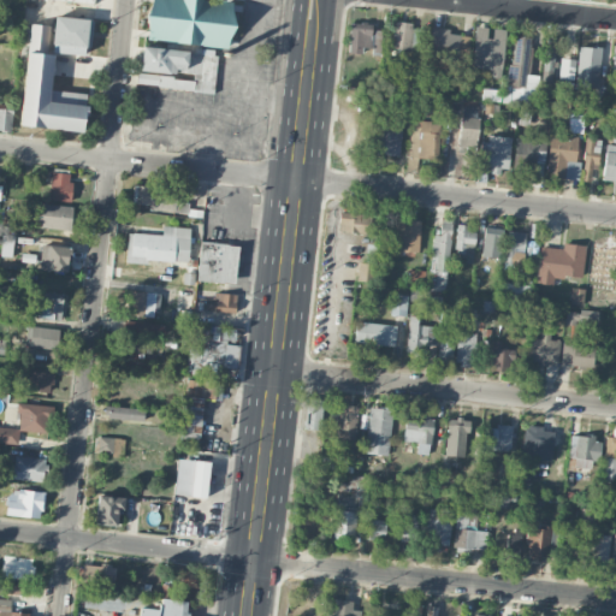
[(149,0),(146,40),(231,48),(235,3),(217,0),(149,0)]
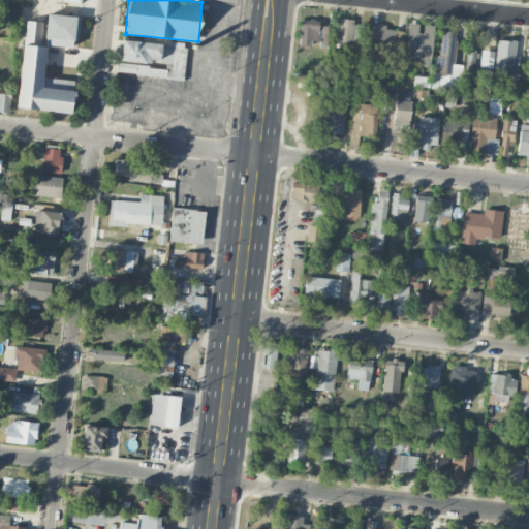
[(18,109),(72,114),(75,80),(42,76),(45,44),(76,48),(80,16),(47,12),(45,22),(26,20),(18,109)]
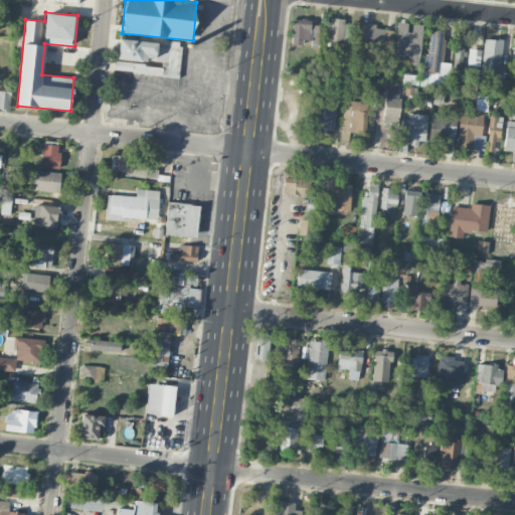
[(311,45),(319,45),(320,25),(311,25),(311,19),(293,18),(292,44),(303,44),(303,39),(311,40),(311,45)]
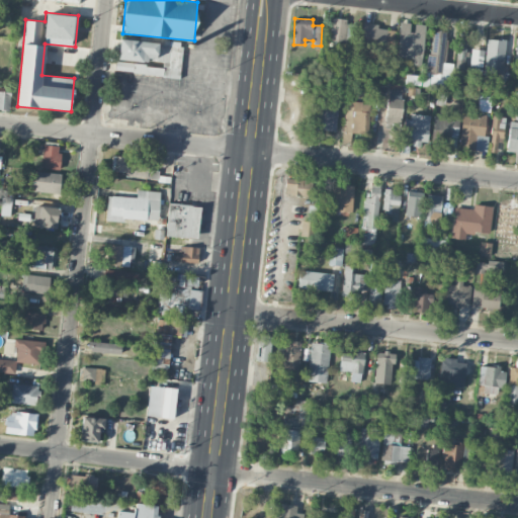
[(346,19),(331,18),(330,42),(346,42),(346,19)]
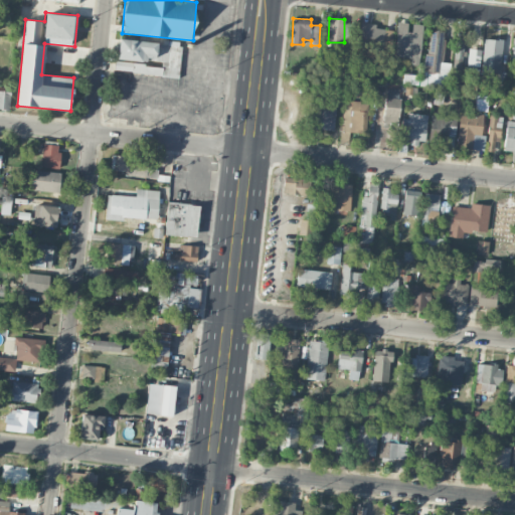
[(410,23),(397,22),(393,56),(419,59),(423,25),(410,23)]
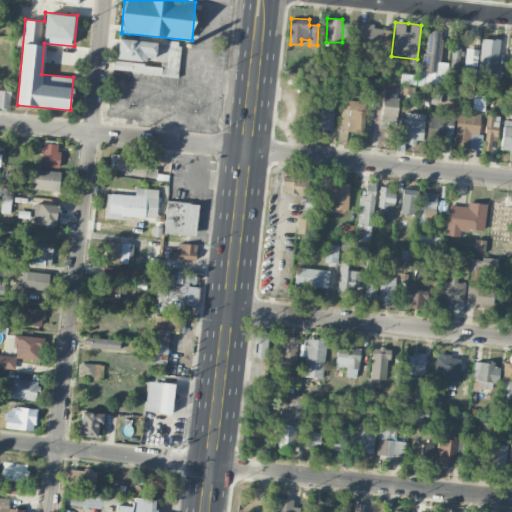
[(374,23),(357,23),(356,50),(389,52),(390,30),(374,29),(374,23)]
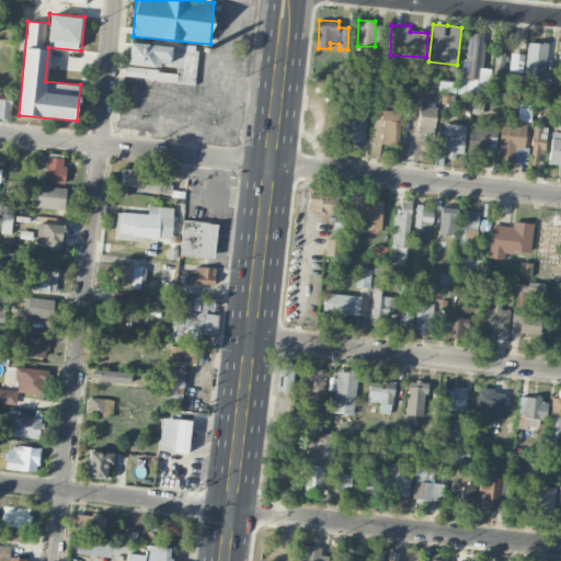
[(483,34),(467,33),(462,88),(470,89),(471,80),(480,80),(479,89),(489,90),(491,69),(480,68),(483,34)]
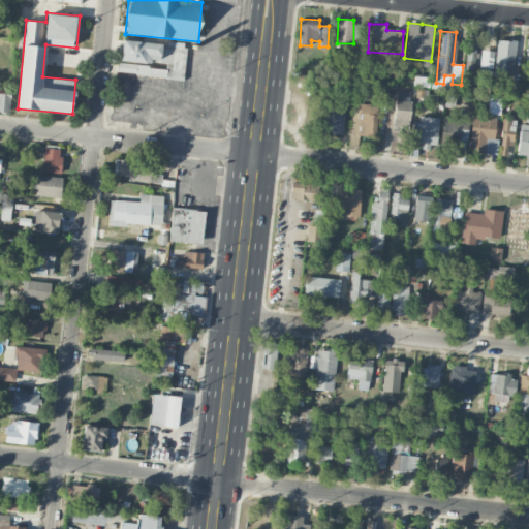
[(468,36),(467,70),(475,70),(475,36),(468,36)]
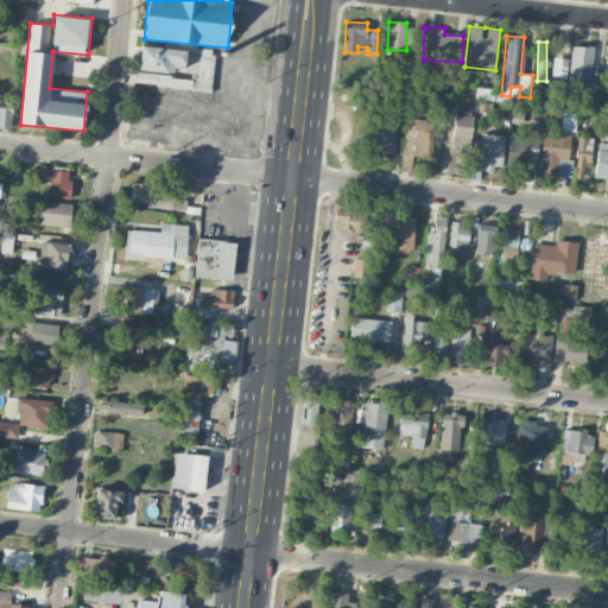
[(211,92),(215,52),(140,44),(135,83),(211,92)]
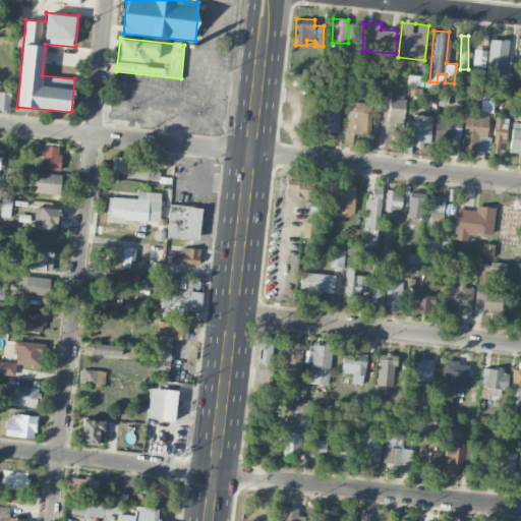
[(507,74),(508,40),(489,40),(487,73),(507,74)]
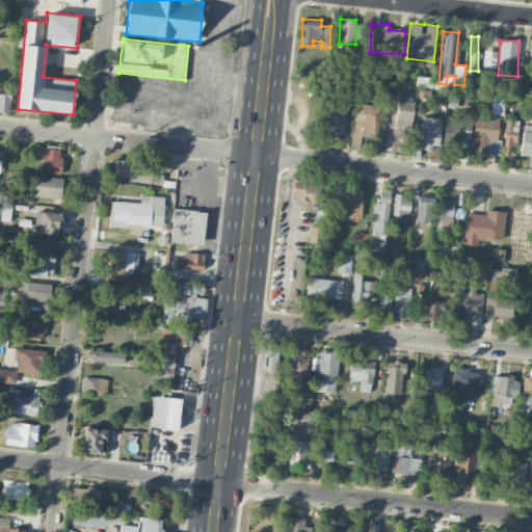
[(11,95),(0,92),(0,111),(9,112),(11,95)]
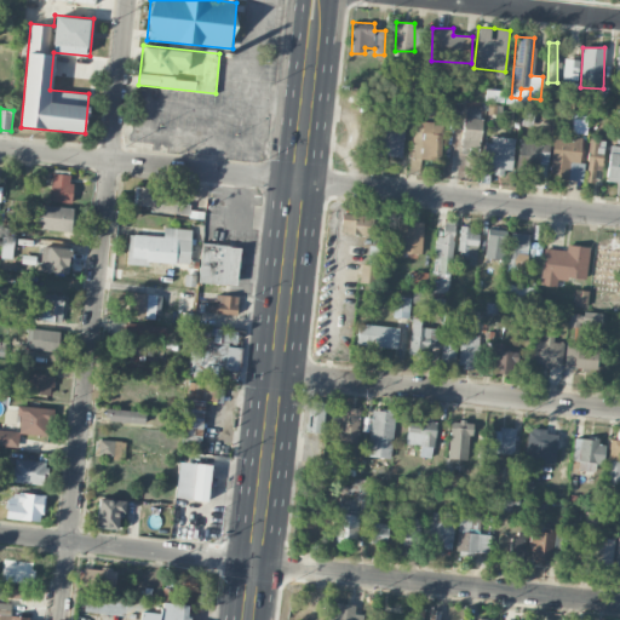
[(589,116),(573,115),(573,133),(587,135),(589,116)]
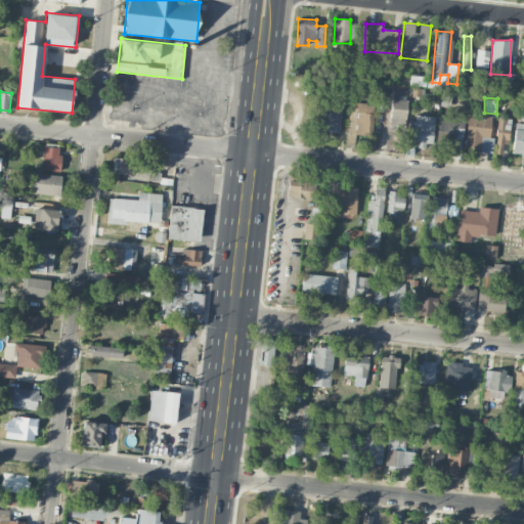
[(406,99),(391,99),(391,130),(406,130),(406,99)]
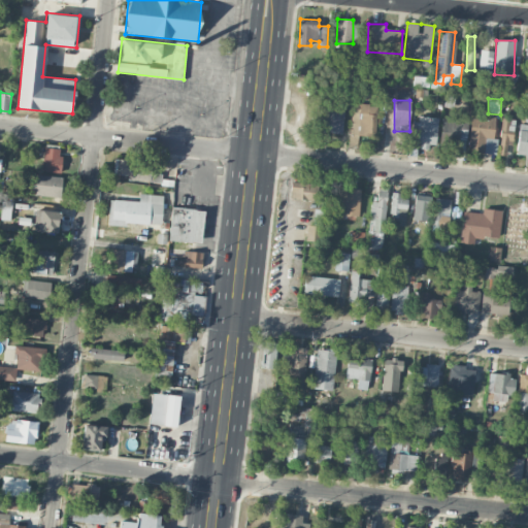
[(351,134),(375,135),(376,105),(352,104),(351,134)]
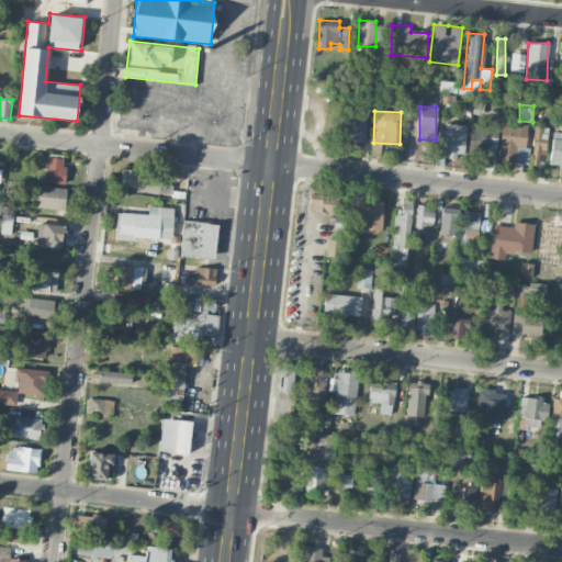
[(363,144),(367,117),(343,115),(339,142),(363,144)]
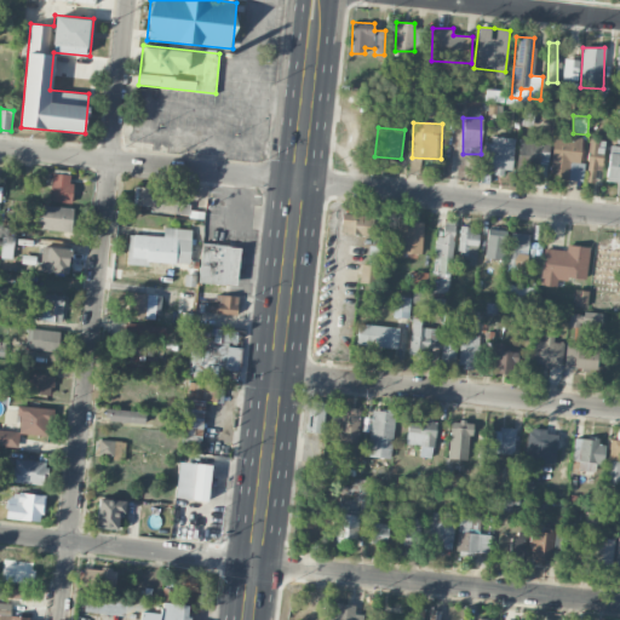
[(494,172),(514,173),(514,139),(483,138),(482,167),(494,167),(494,172)]
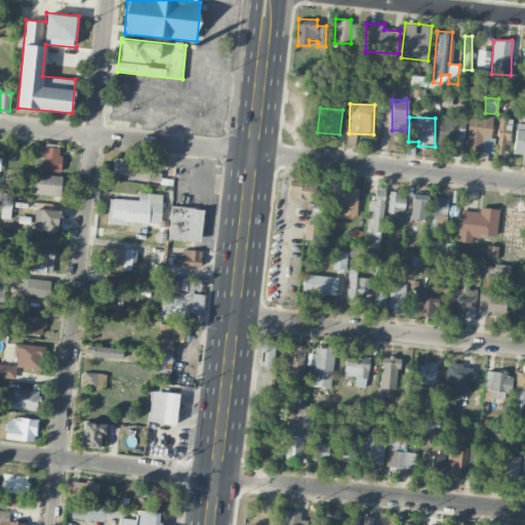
[(494,153),(494,138),(491,138),(492,118),(469,117),(467,151),(494,153)]
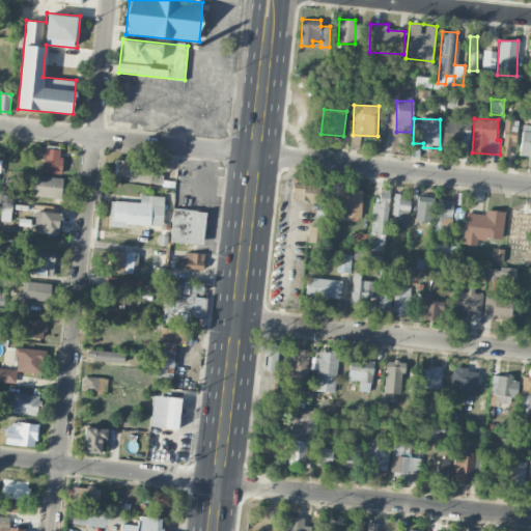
[(470,139),(471,121),(445,119),(443,146),(462,147),(462,139),(470,139)]
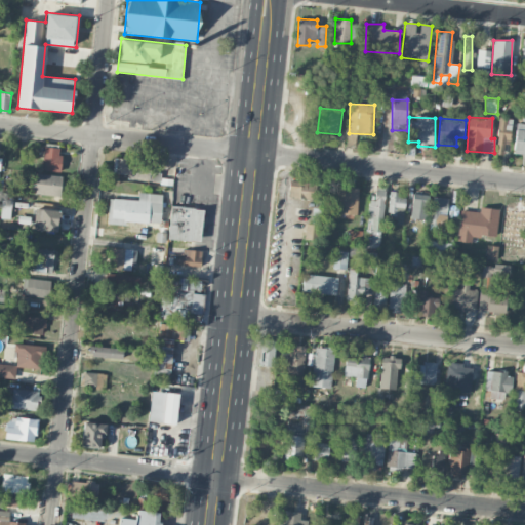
[(503,155),(506,138),(510,139),(513,119),(500,118),(495,154),(503,155)]
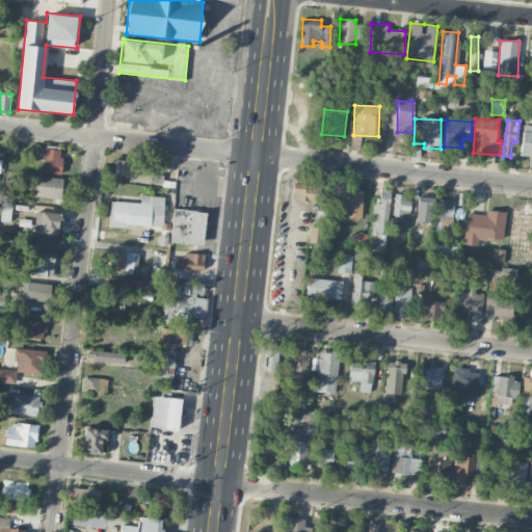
[(522,156),(531,156),(531,126),(523,126),(522,156)]
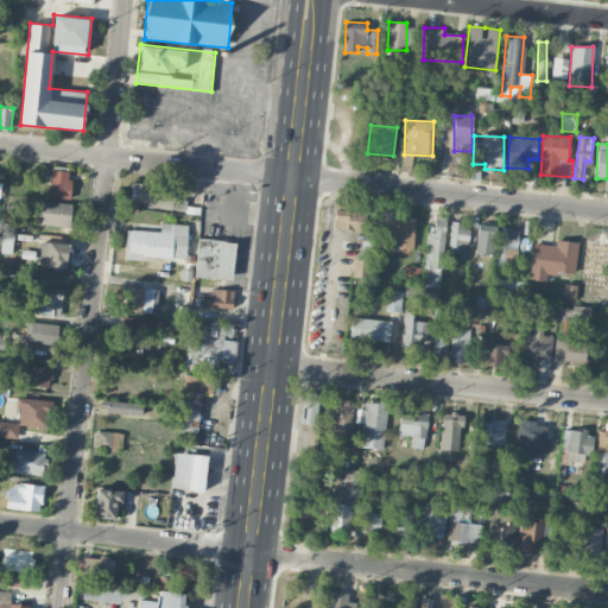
[(49,197),(70,198),(71,171),(50,170),(49,197)]
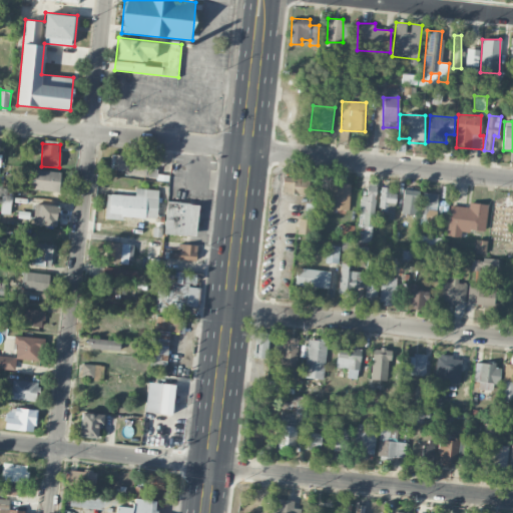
[(110,172),(147,173),(148,156),(111,155),(110,172)]
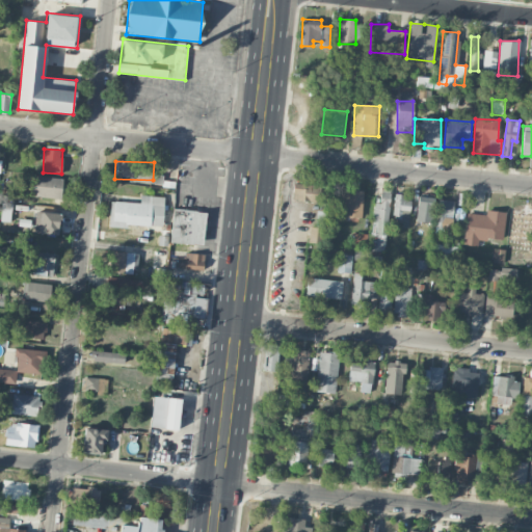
[(61,197),(62,177),(26,176),(25,196),(61,197)]
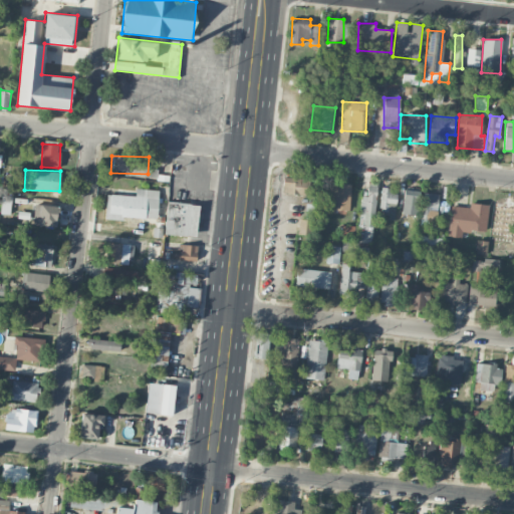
[(309,179),(283,178),(282,194),(308,195),(309,179)]
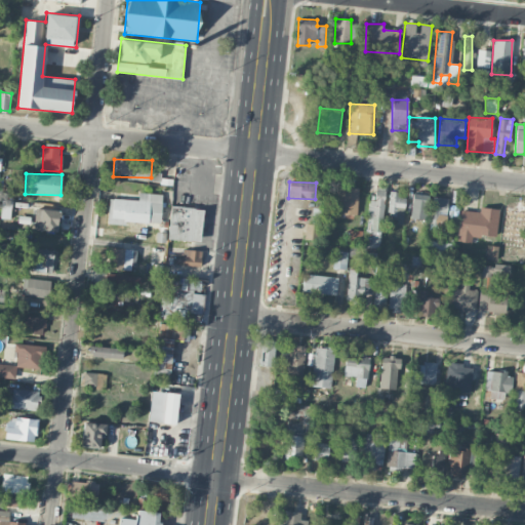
[(338,214),(357,214),(358,188),(339,188),(338,214)]
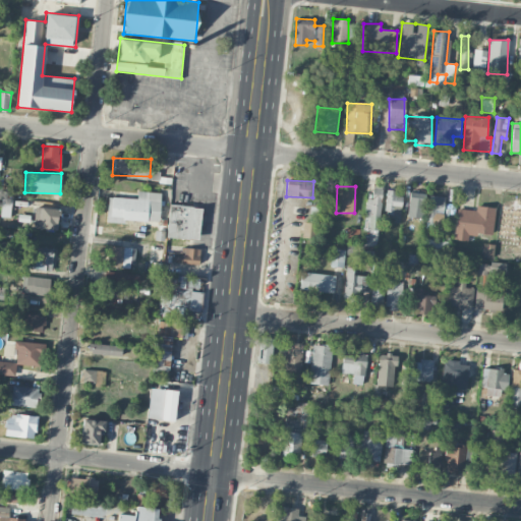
[(363,245),(378,246),(381,189),(372,188),(371,198),(364,198),(363,245)]
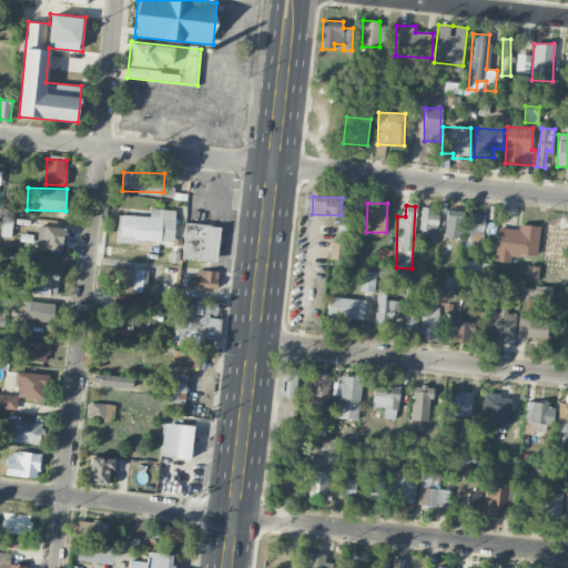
[(436,208),(421,208),(419,239),(435,239),(436,208)]
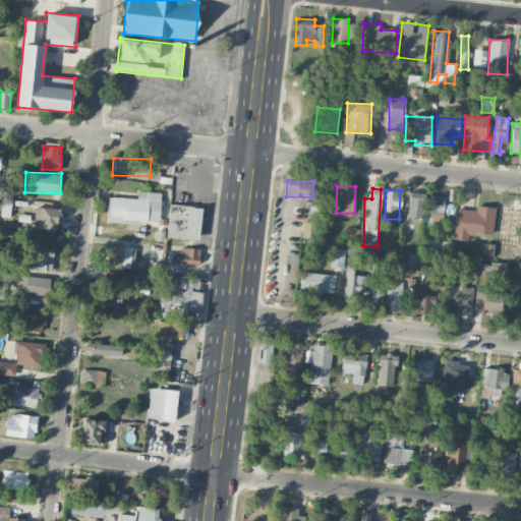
[(107,221),(159,223),(161,192),(137,191),(137,198),(108,197),(107,221)]
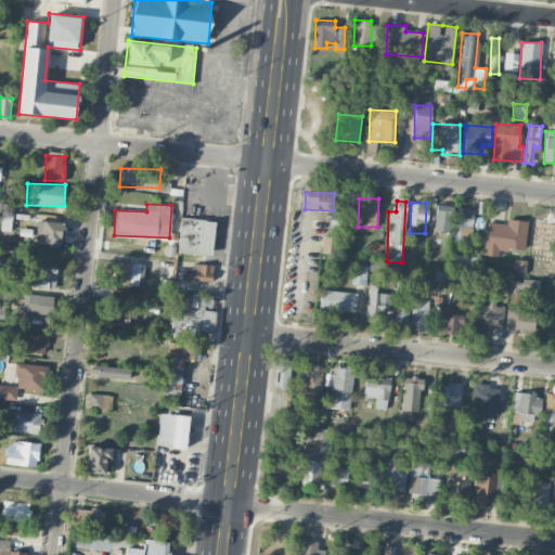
[(450,233),(453,207),(437,205),(434,231),(450,233)]
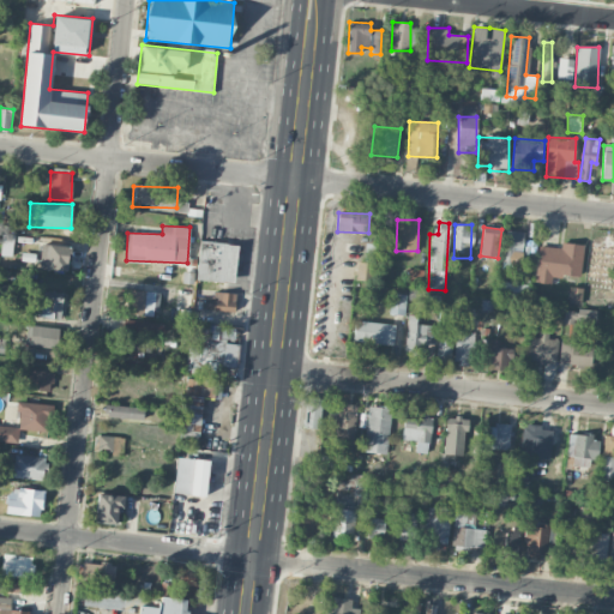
[(504,265),(522,265),(523,232),(505,230),(504,265)]
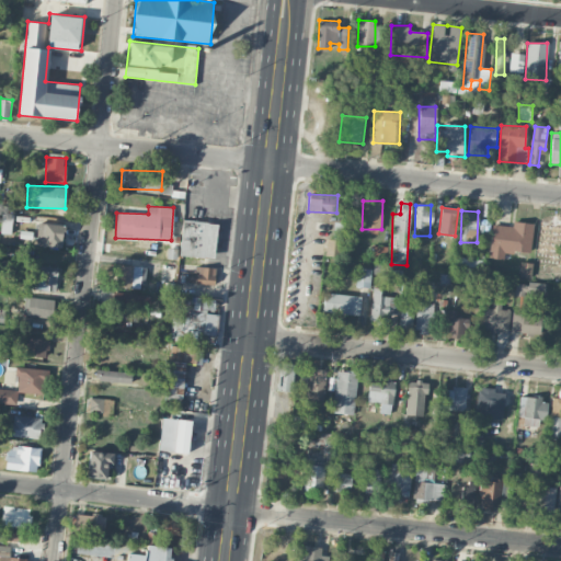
[(1,233),(11,233),(12,214),(1,214),(1,233)]
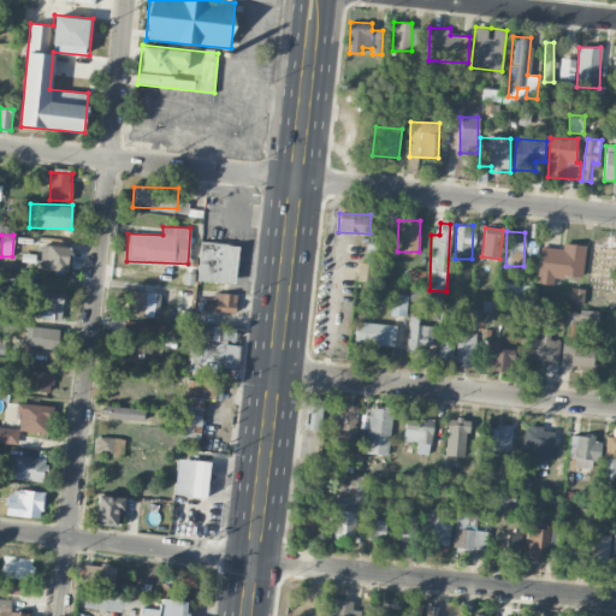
[(608,282),(614,243),(593,240),(587,279),(608,282)]
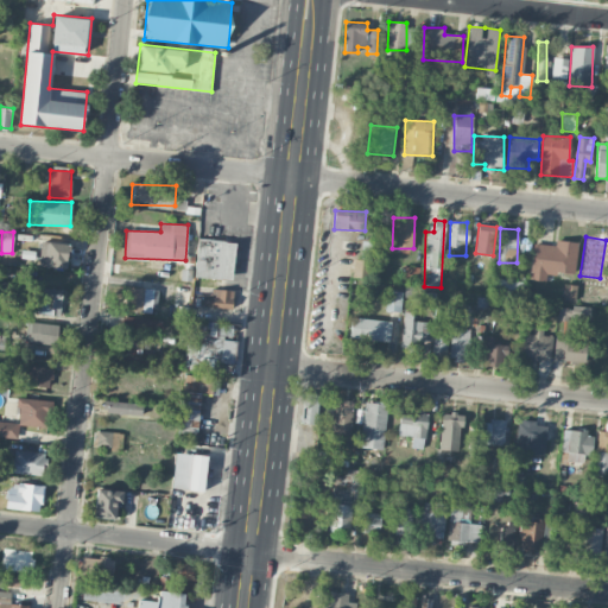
[(235,241),(198,239),(195,277),(232,280),(235,241)]
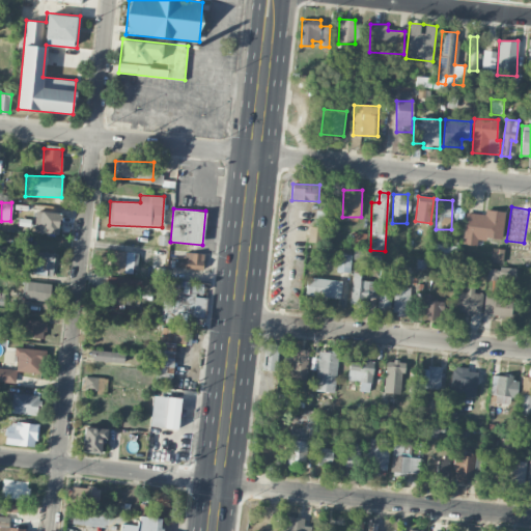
[(502,240),(504,212),(485,210),(484,215),(466,213),(463,245),(476,246),(477,238),(502,240)]
